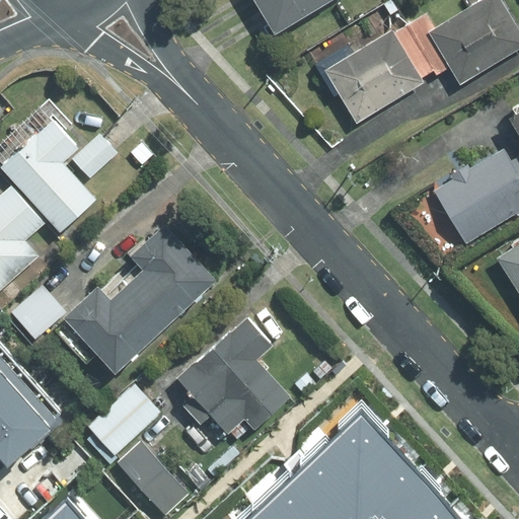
[(261,0),(277,26),(321,0),(261,0)]
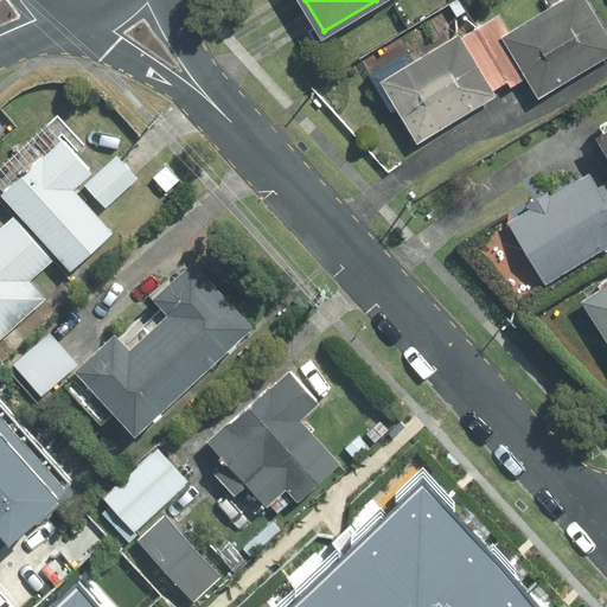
[(606,24),(592,0),(556,0),(508,31),(545,93),(606,55),(606,24)]
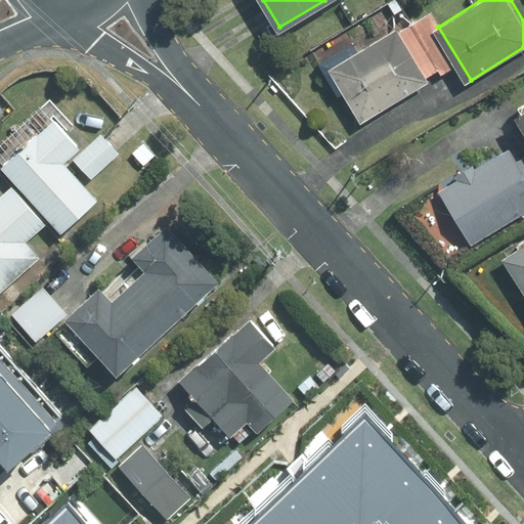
[(398,25),(332,64),(363,118),(430,79),(398,25)]
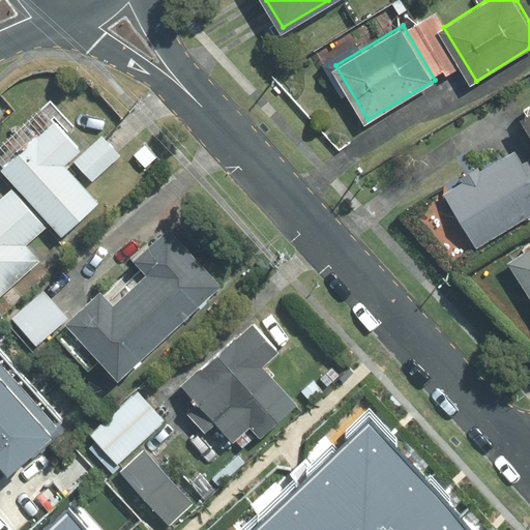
[(56,124),(2,171),(62,237),(99,203),(64,166),(81,150),(56,124)]
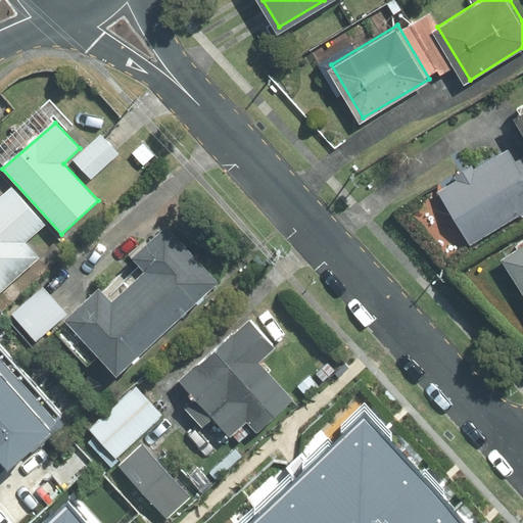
[(100,134),(74,159),(91,179),(119,153),(100,134)]
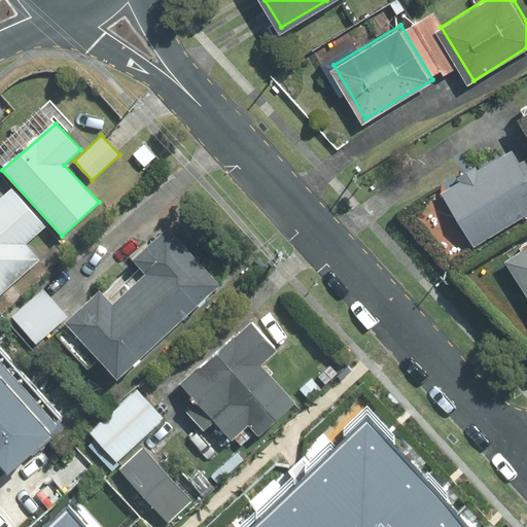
[(526,168),(515,145),(442,186),(472,242),(526,210),(526,168)]
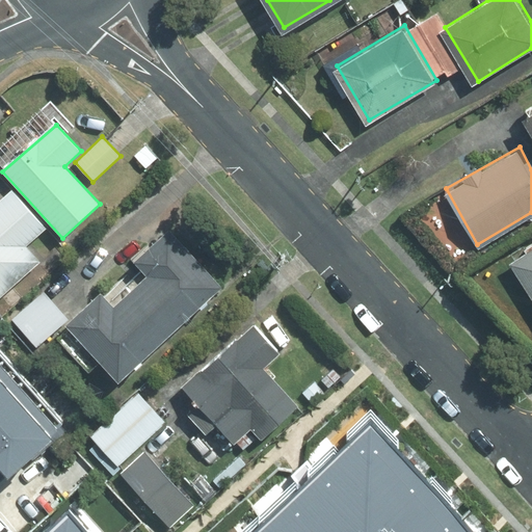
[(11,191),(0,202),(0,294),(38,259),(26,245),(45,228),(11,191)]
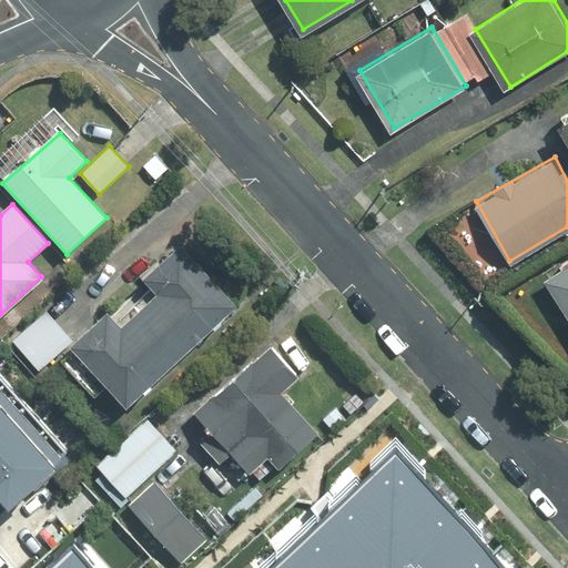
[(128,406),(237,306),(181,244),(143,279),(159,295),(122,328),(108,313),(69,347),(128,406)]
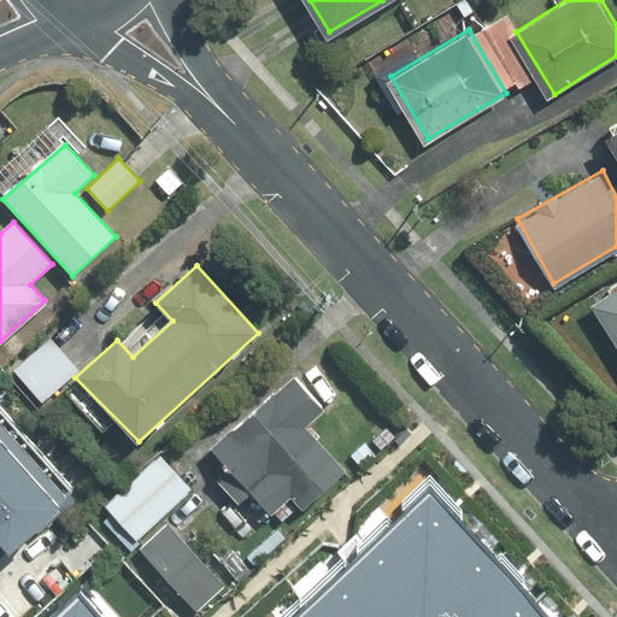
[(616,283),(594,299),(616,334),(616,283)]
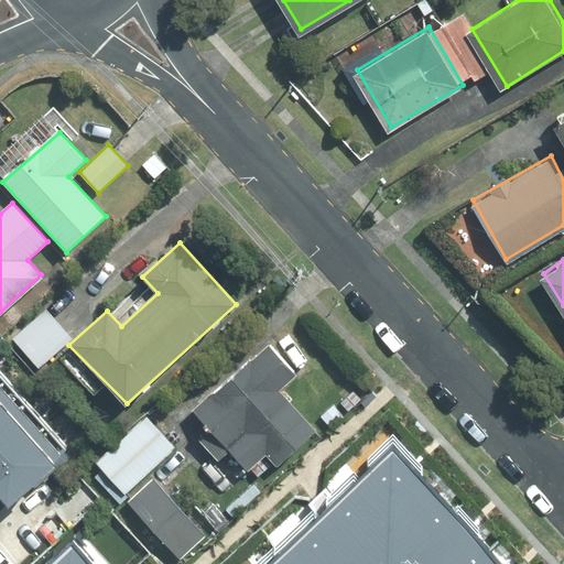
[(39,369),(72,338),(46,310),(12,340),(39,369)]
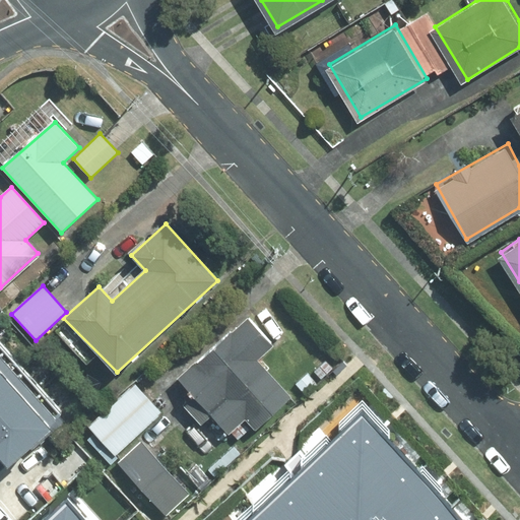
[(248,317),(177,380),(192,397),(183,405),(200,426),(211,416),(228,435),(232,432),(238,440),(252,427),(256,431),(291,399),(257,361),(273,346),(248,317)]
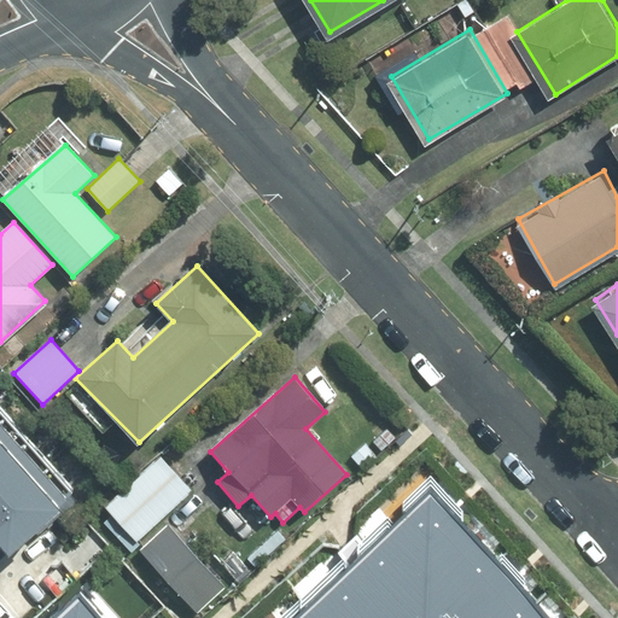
[(0,536),(13,551),(64,505),(58,499),(74,484),(0,402),(0,536)]
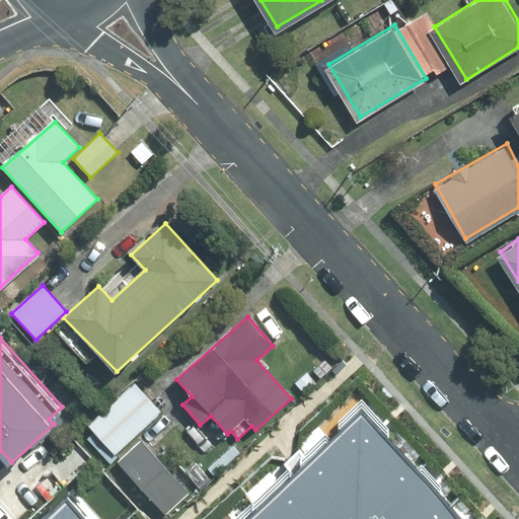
[(161,413),(135,384),(89,426),(115,454),(161,413)]
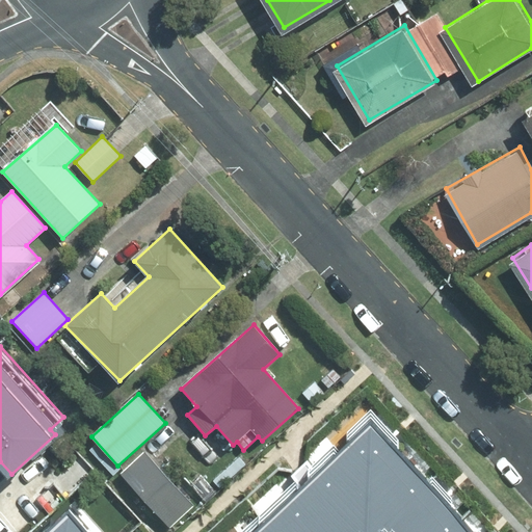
[(495,531),(372,398),(224,531),(495,531)]
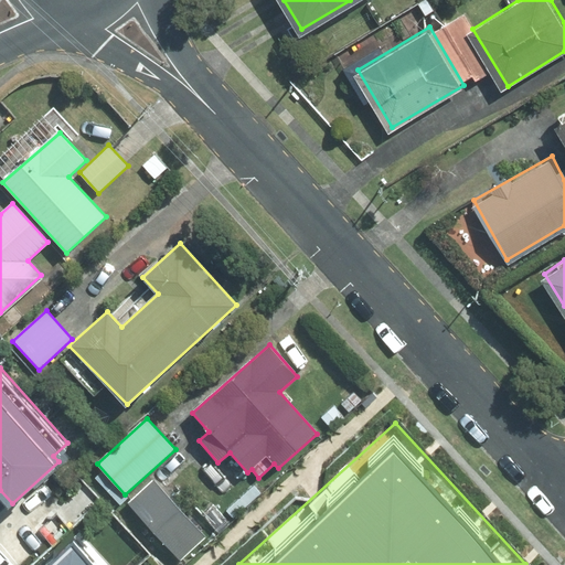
[(155,481),(129,504),(180,561),(205,537),(155,481)]
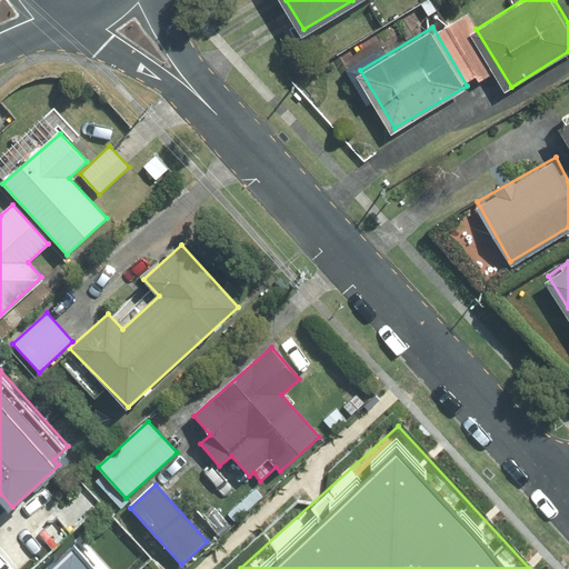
[(120,568),(85,528),(31,568),(120,568)]
